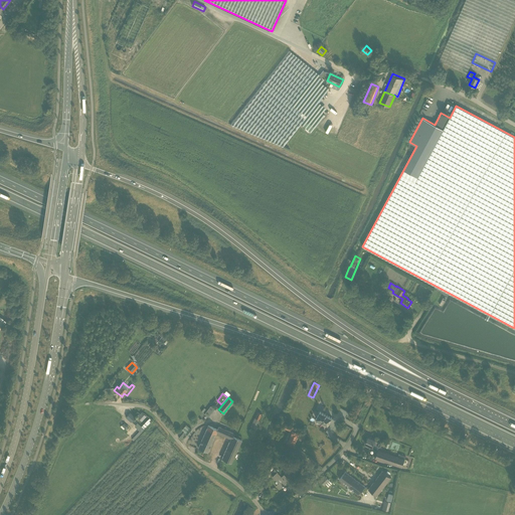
[(210,405),(204,413),(208,416),(214,408),(210,405)]
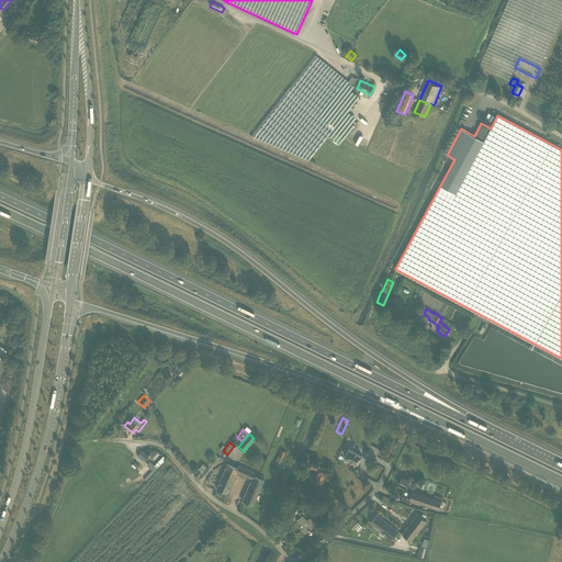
[(373,446),(369,456),(377,460),(381,449),(373,446)]
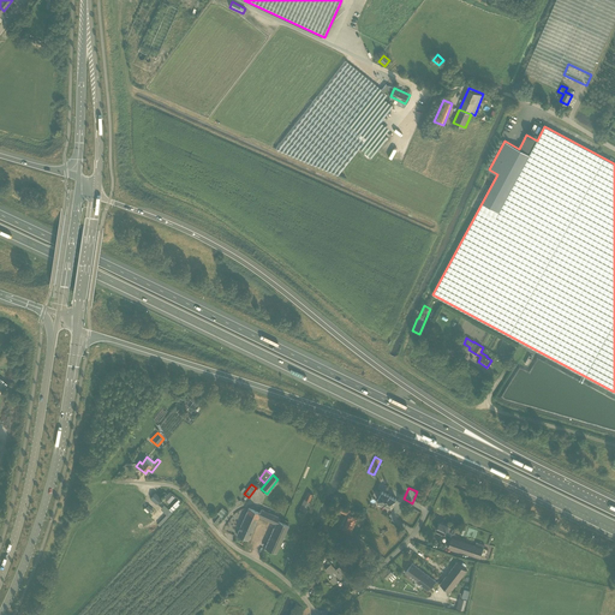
[(396,499),(382,491),(377,500),(392,508),(396,499)]
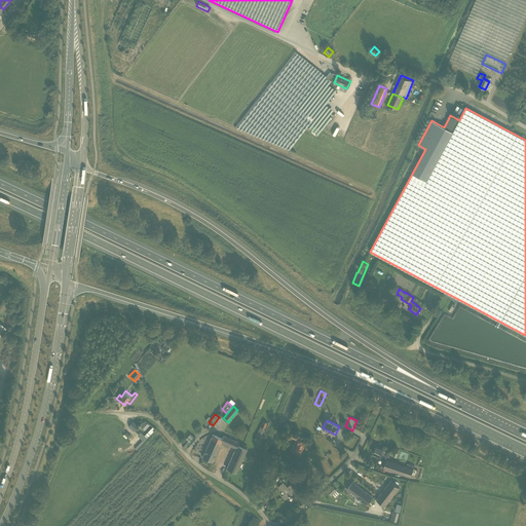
[(138,426),(133,421),(128,426),(134,430),(138,426)]
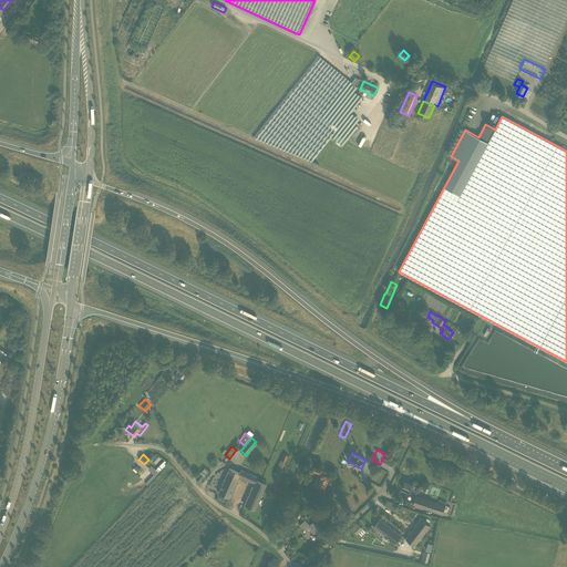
[(156,454),(152,459),(156,463),(161,459),(156,454)]
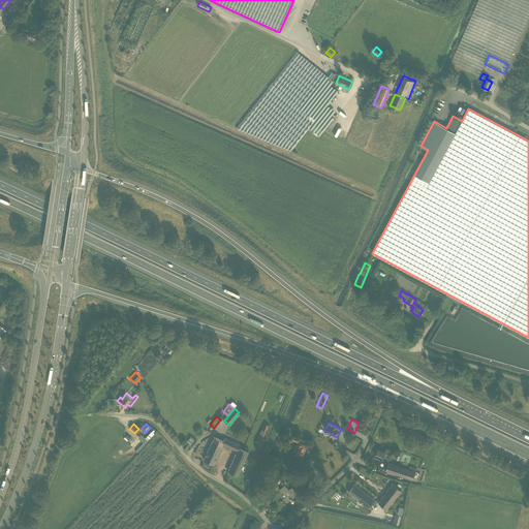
[(268,432),(266,431),(269,425),(265,424),(261,430),(257,439),(263,442),(268,432)]
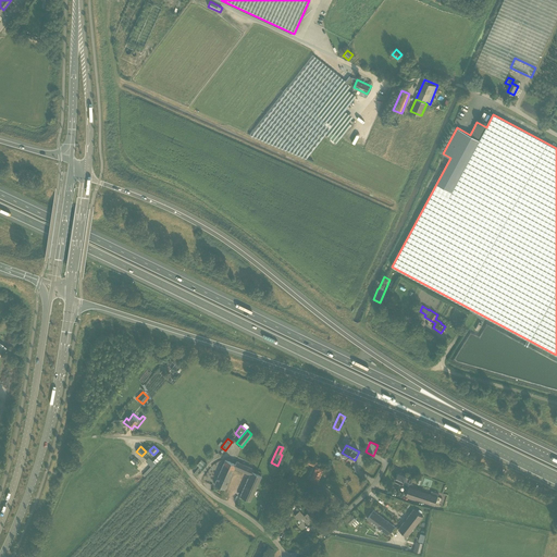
[(161,453),(153,461),(149,457),(145,461),(150,466),(144,473),(145,475),(164,455),(161,453)]
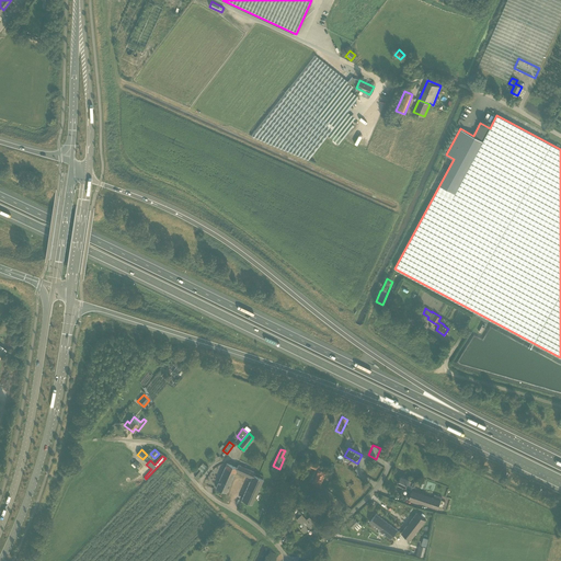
[(201,470),(195,477),(197,479),(203,472),(207,467),(203,462),(198,468),(201,470)]
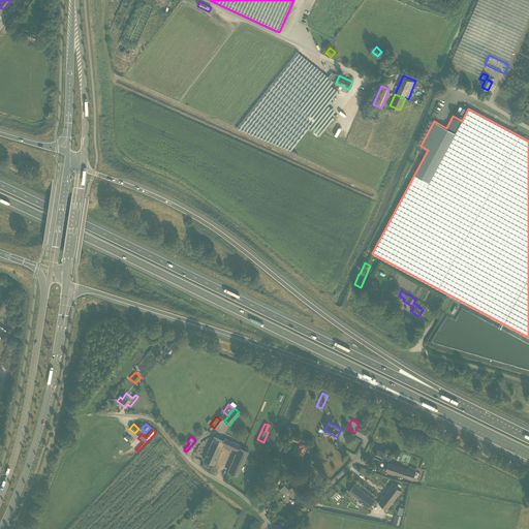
[(204,460),(213,464),(222,444),(237,450),(239,447),(240,445),(224,438),(223,441),(214,437),(204,460)]
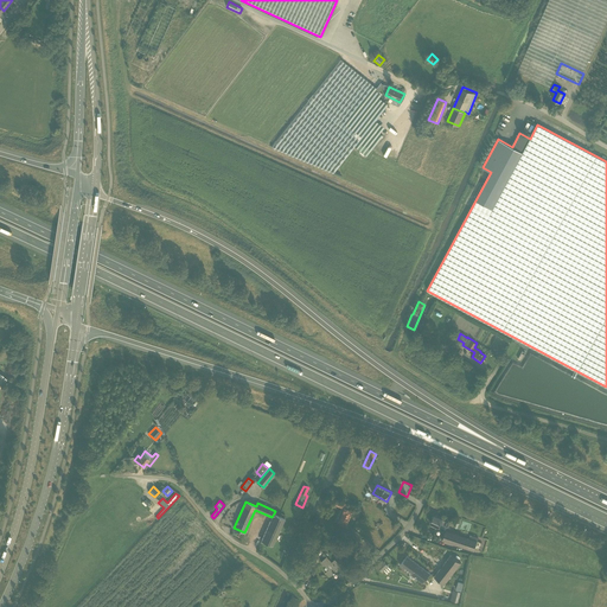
[(349,508),(345,506),(344,509),(338,524),(345,528),(352,511),(347,510),(349,508)]
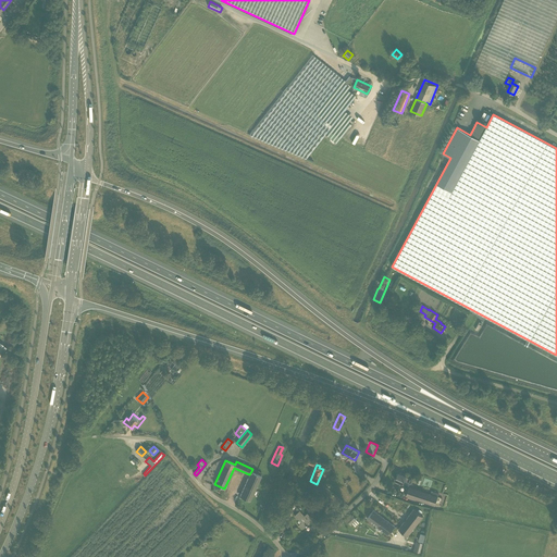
[(249,474),(239,496),(250,500),(261,475),(251,471),(249,474)]
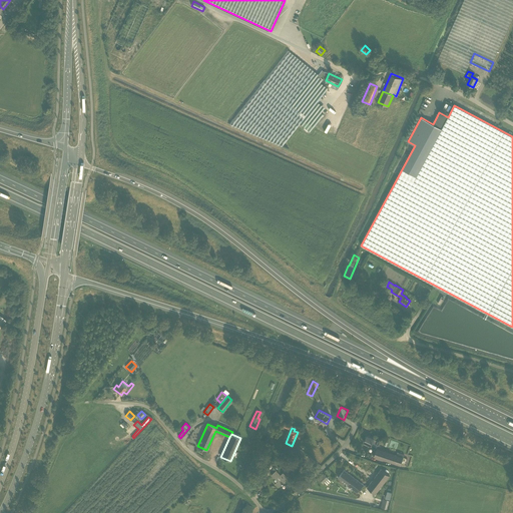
[(380,442),(378,441),(374,439),(367,435),(364,442),(376,448),(377,445),(379,446),(380,442)]
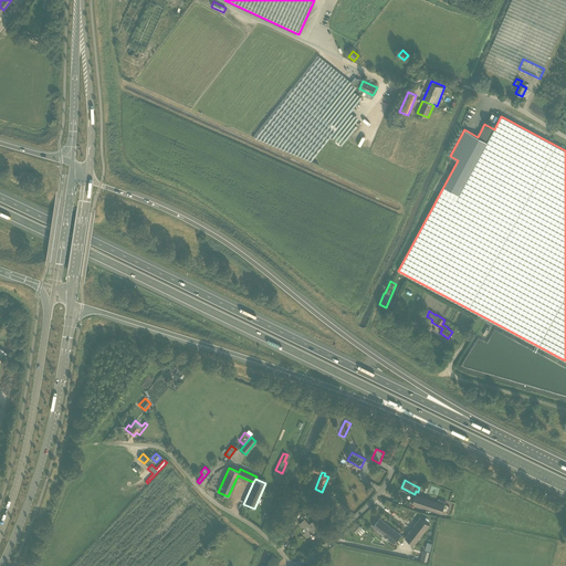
[(412,503),(442,513),(446,504),(416,494),(412,503)]
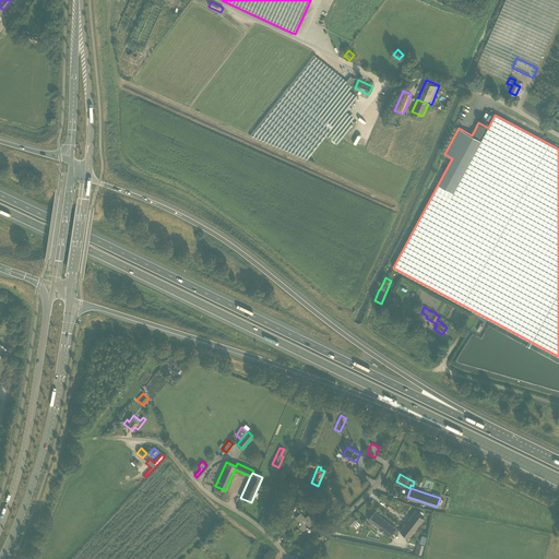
[(412,534),(424,519),(425,519),(415,511),(403,527),(400,531),(409,538),(412,534)]
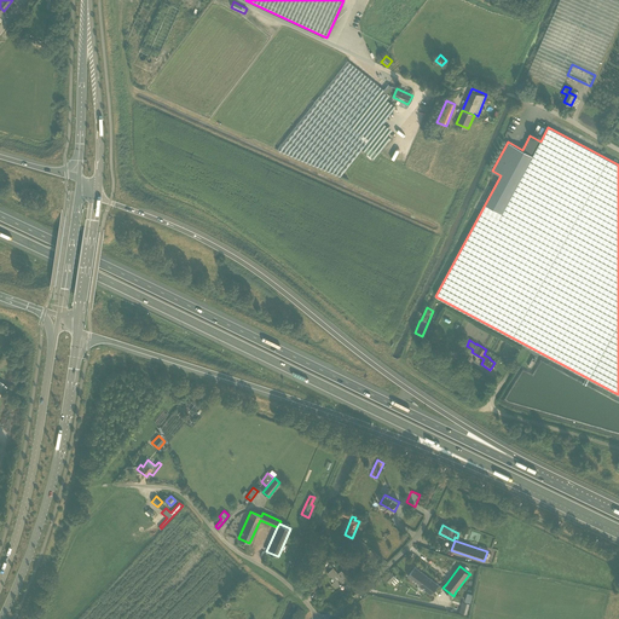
[(336,588),(347,577),(343,572),(340,576),(333,567),(328,573),(335,580),(333,583),(336,588)]
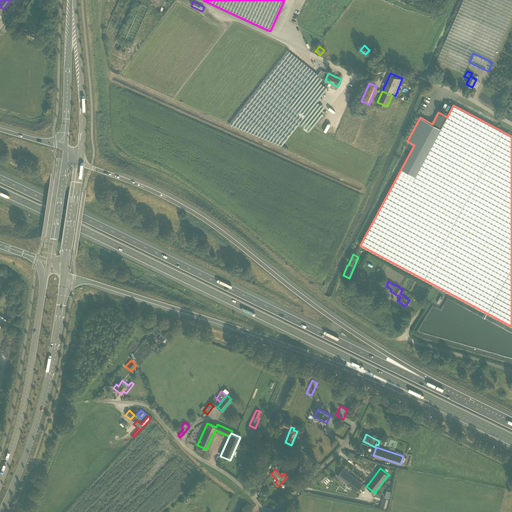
[(353,476),(343,469),(337,476),(346,484),(353,476)]
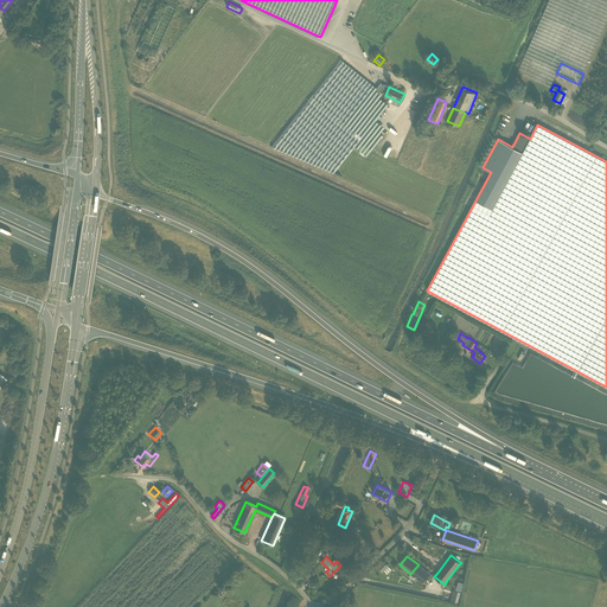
[(388,573),(391,569),(382,560),(376,566),(382,573),(384,570),(388,573)]
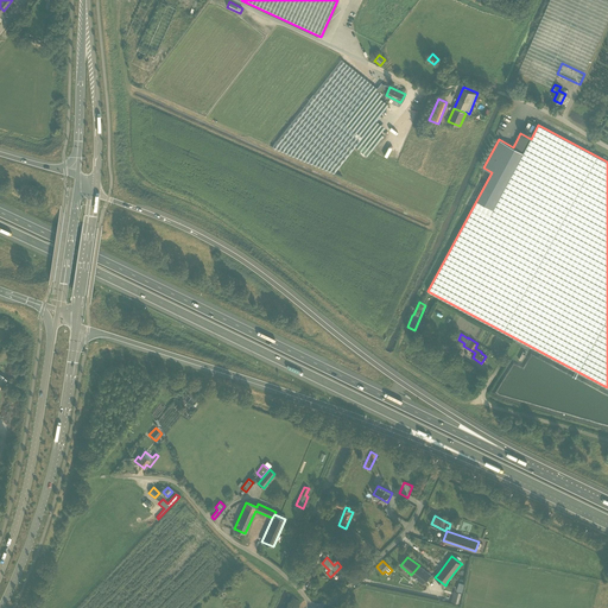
[(431,574),(419,565),(411,575),(424,583),(431,574)]
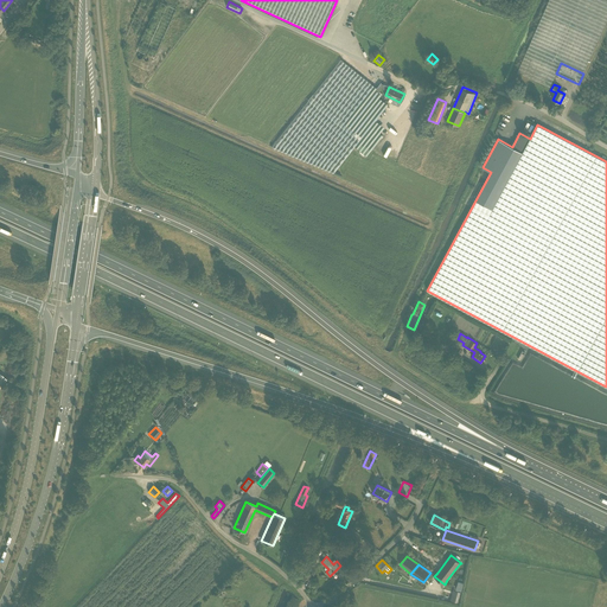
[(451,600),(459,602),(461,592),(453,590),(451,600)]
